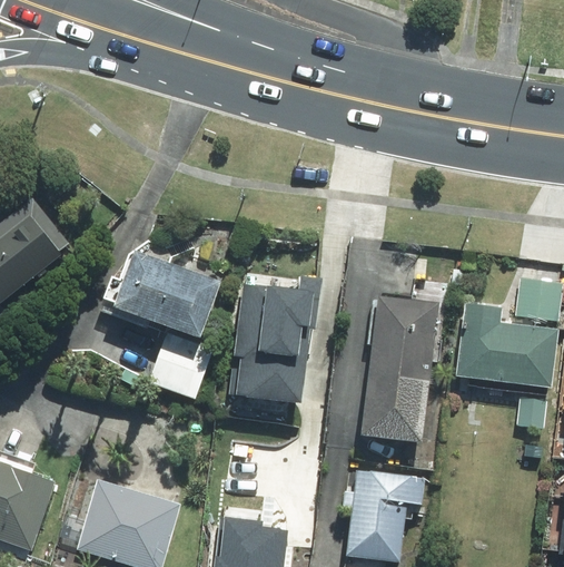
[(0,222),(0,329),(15,319),(1,302),(70,250),(31,198),(0,222)]
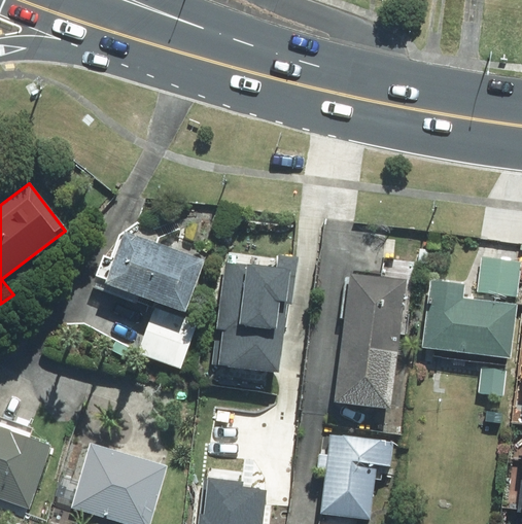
[(195,323),(181,319),(200,264),(117,236),(98,291),(155,310),(140,354),(180,368),(195,323)]
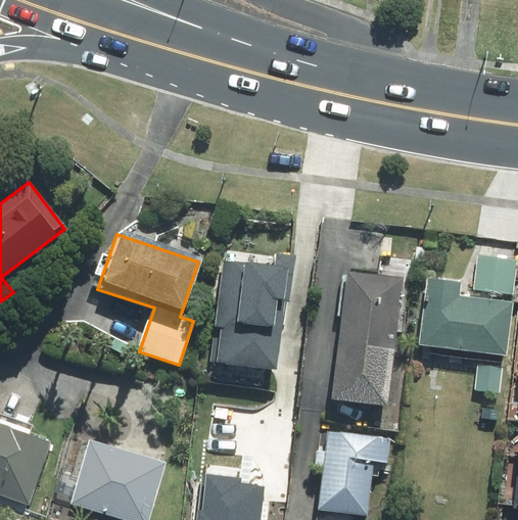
[(422,347),(478,352),(475,389),(502,392),(505,356),(510,301),(513,301),(517,257),(477,253),(473,297),(461,296),(463,282),(429,279),(422,347)]
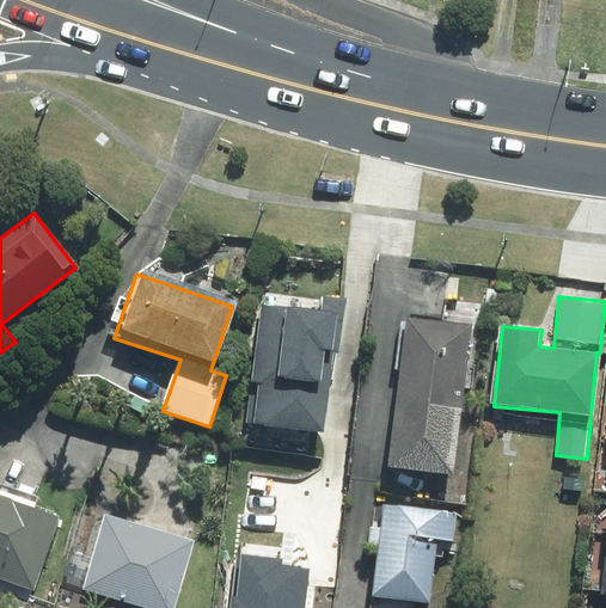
[(470,324),(408,315),(387,470),(451,478),(470,324)]
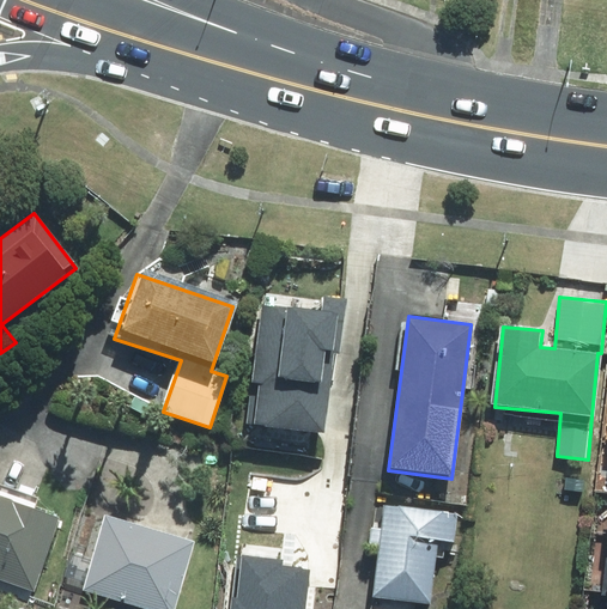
[(68,509),(0,483),(0,578),(37,592),(68,509)]
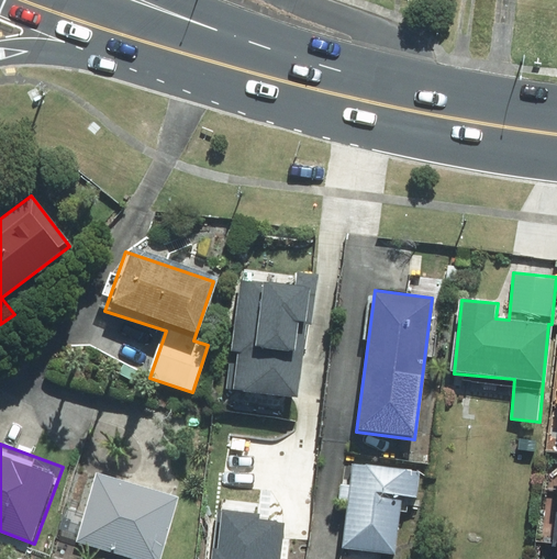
[(379,558),(380,552),(394,554),(400,496),(422,499),(425,471),(352,465),(344,549),(342,558),(379,558)]
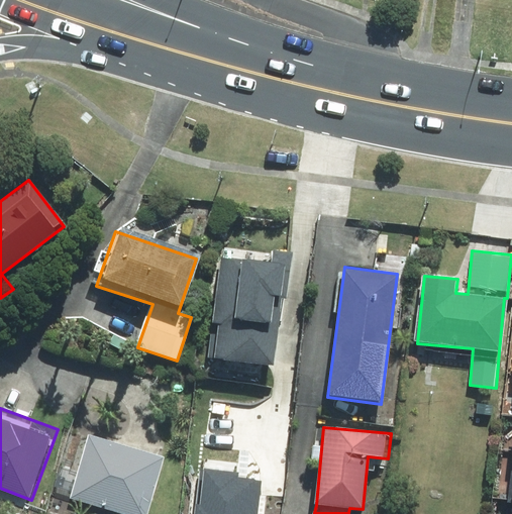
[(150,513),(167,459),(86,436),(68,498),(123,513),(150,513)]
